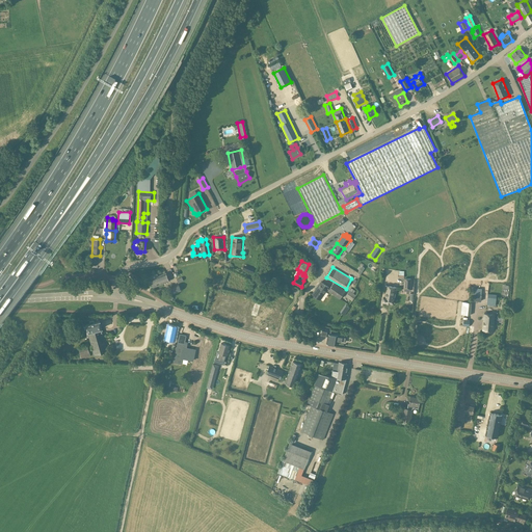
[(165,273),(151,280),(154,288),(169,281),(165,273)]
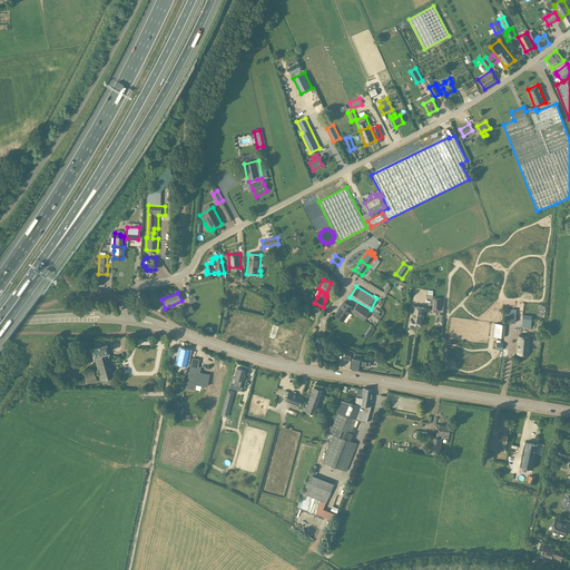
[(335,315),(343,321),(351,311),(364,320),(370,312),(357,303),(353,308),(344,302),(341,306),(342,307),(335,315)]
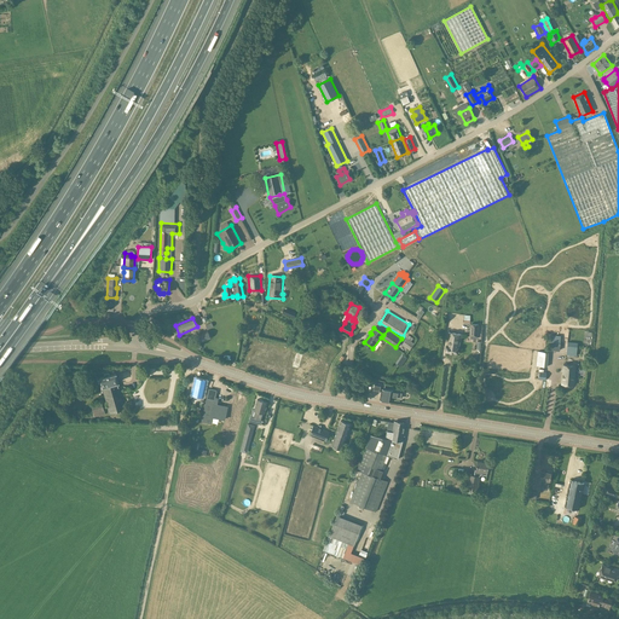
[(210,339),(208,331),(198,335),(202,341),(210,339)]
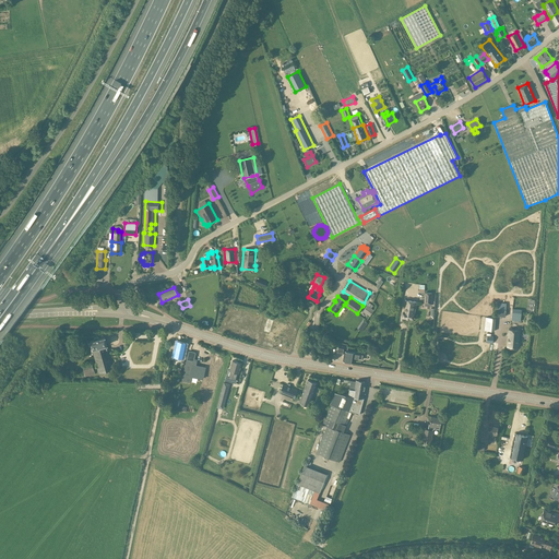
[(402,318),(414,320),(416,302),(405,300),(402,318)]
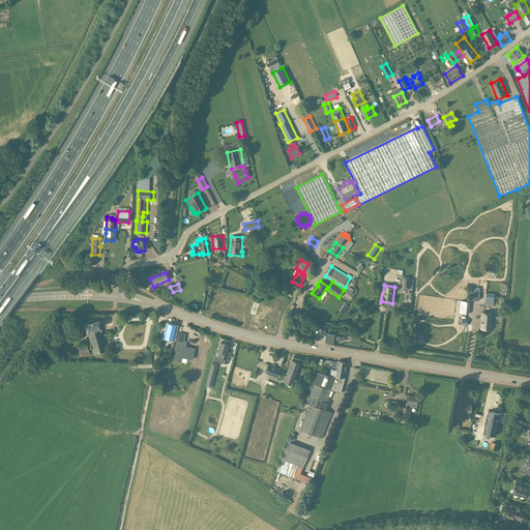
[(471,285),(471,298),(479,298),(479,285),(471,285)]
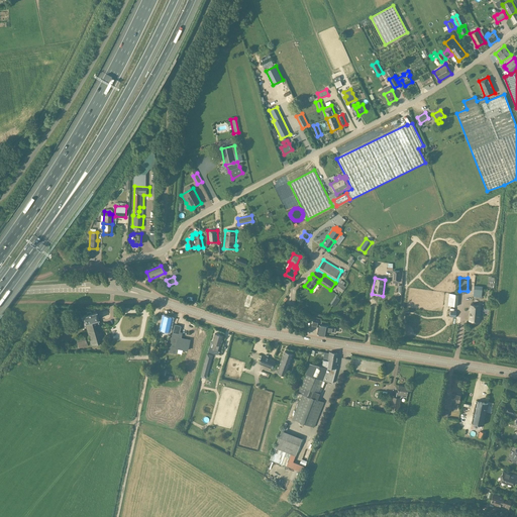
[(346,287),(344,286),(339,282),(335,288),(342,293),(346,287)]
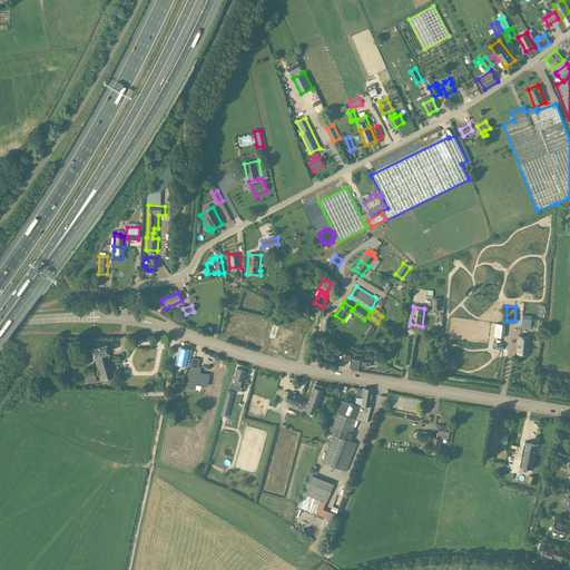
[(531,327),(532,315),(522,315),(521,326),(531,327)]
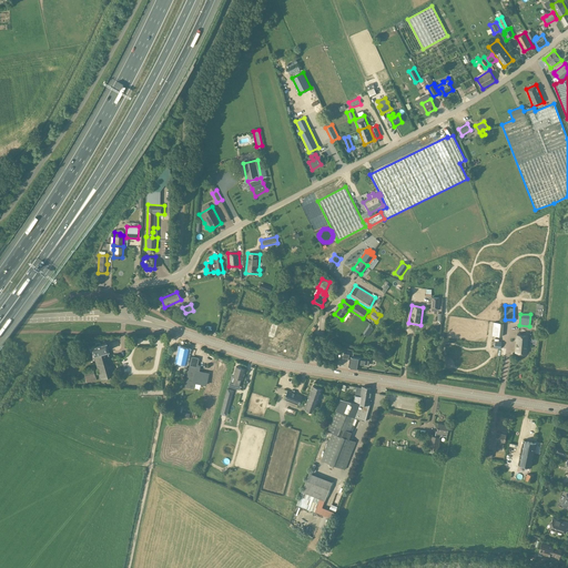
[(290,327),(298,331),(301,324),(291,321),(290,327)]
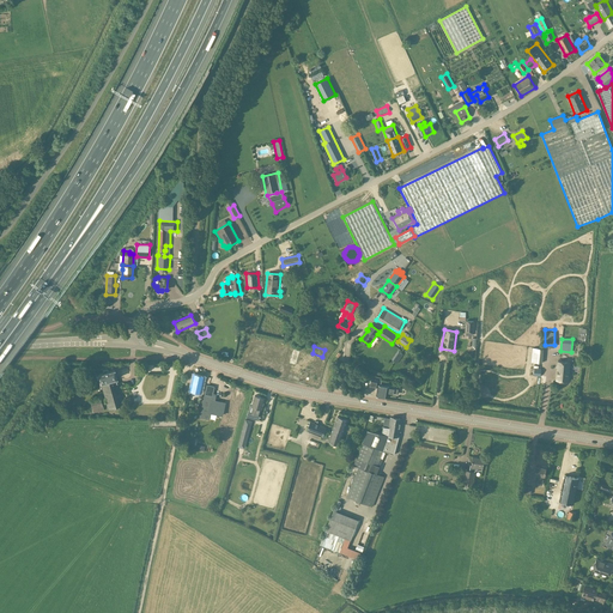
[(532,362),(542,363),(544,349),(533,347),(532,362)]
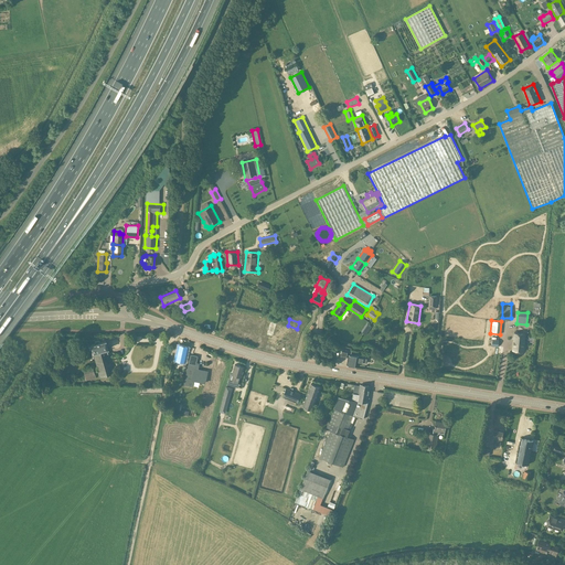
[(268,347),(276,349),(281,326),(269,322),(266,336),(270,337),(268,347)]
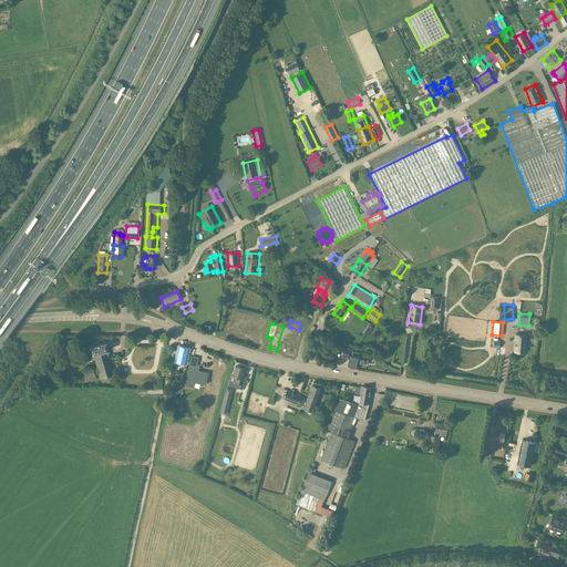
[(282,356),(291,359),(299,333),(299,332),(290,329),(285,329),(284,332),(286,333),(286,336),(284,336),(284,341),(282,341),(282,346),(280,352),(280,356),(282,356)]
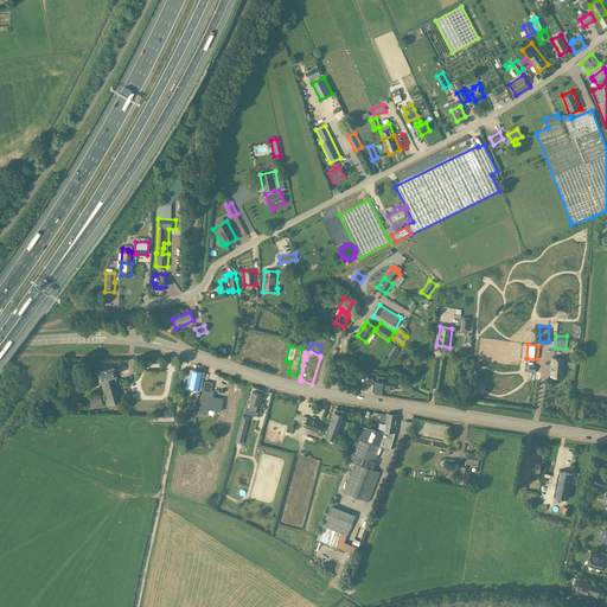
[(550,376),(562,377),(564,358),(553,357),(550,376)]
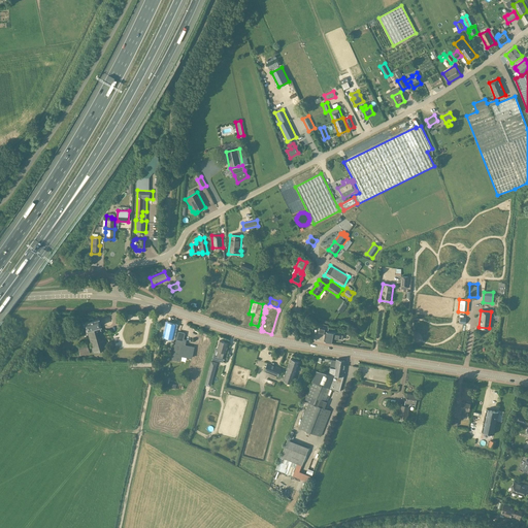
[(86,330),(87,330),(100,326),(101,326),(98,318),(84,323),(86,330)]
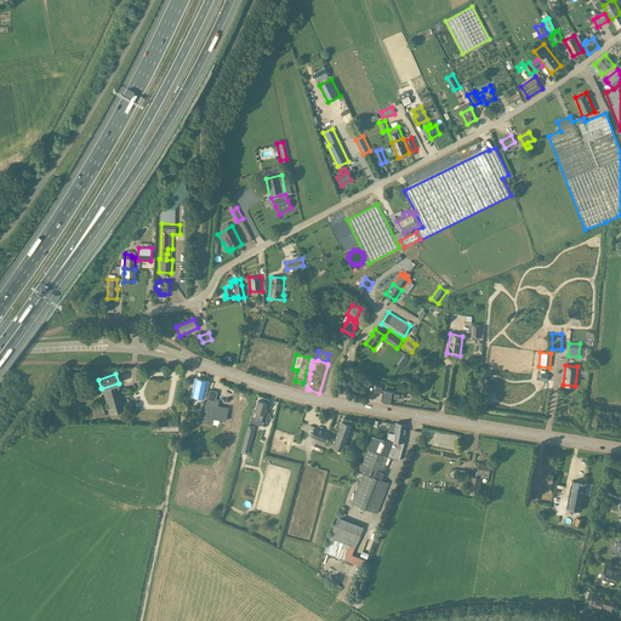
[(193,396),(204,398),(208,381),(197,379),(193,396)]
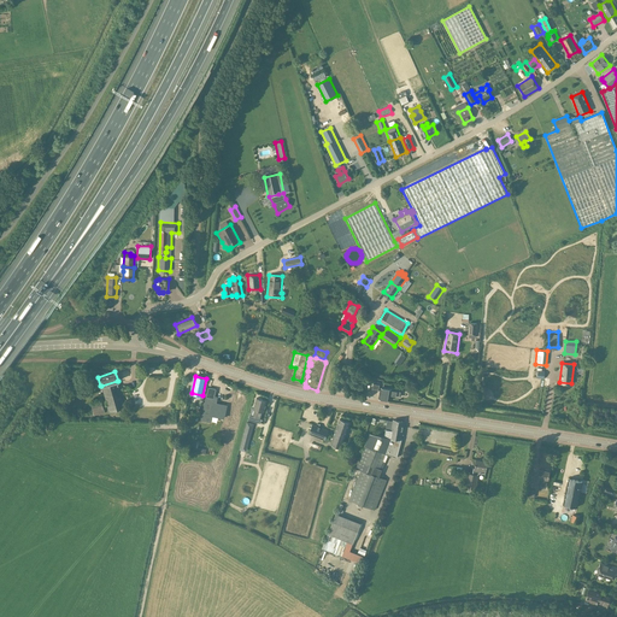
[(117,381),(101,386),(109,411),(124,407),(117,381)]
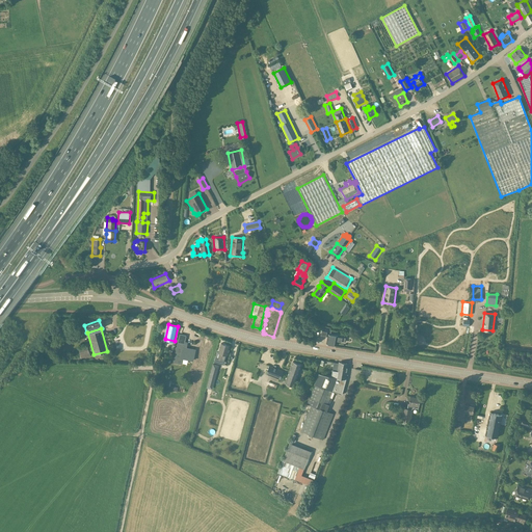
[(328,334),(326,343),(337,345),(337,341),(341,342),(342,341),(345,342),(346,341),(346,338),(346,337),(328,334)]
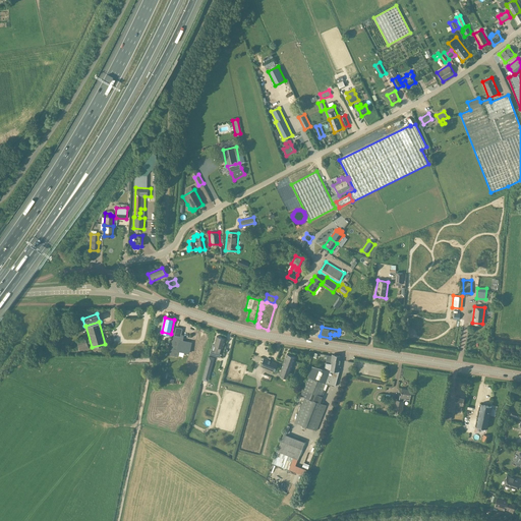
[(171,351),(174,352),(174,351),(175,346),(183,347),(182,350),(186,351),(188,342),(184,341),(184,343),(179,342),(182,329),(176,328),(172,345),(171,351)]
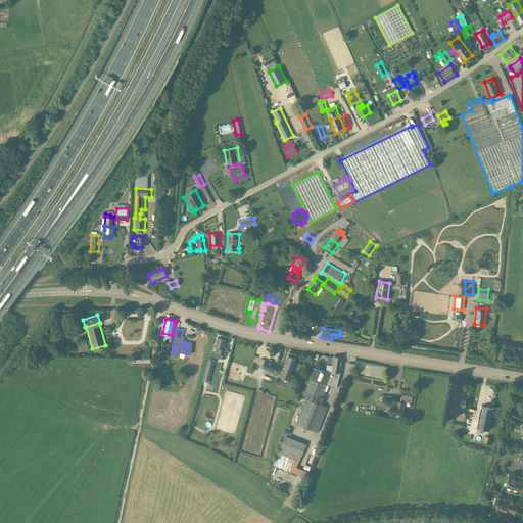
[(211,350),(216,351),(217,351),(217,353),(222,354),(223,348),(224,349),(226,339),(218,337),(215,346),(214,346),(211,350)]
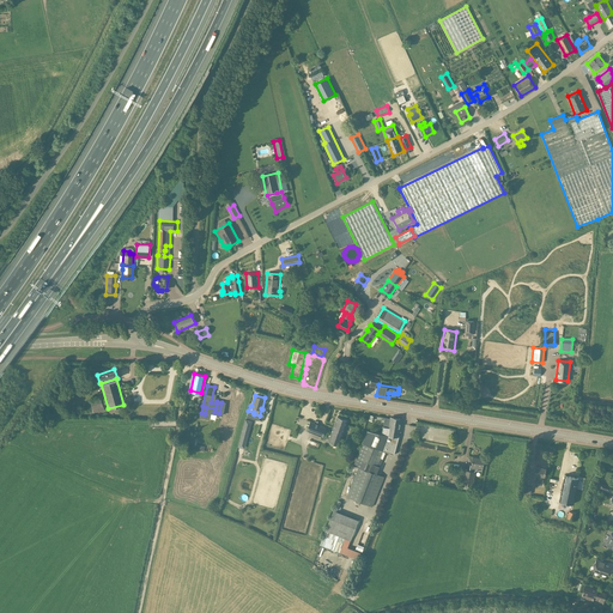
[(92,410),(103,406),(101,398),(90,401),(92,410)]
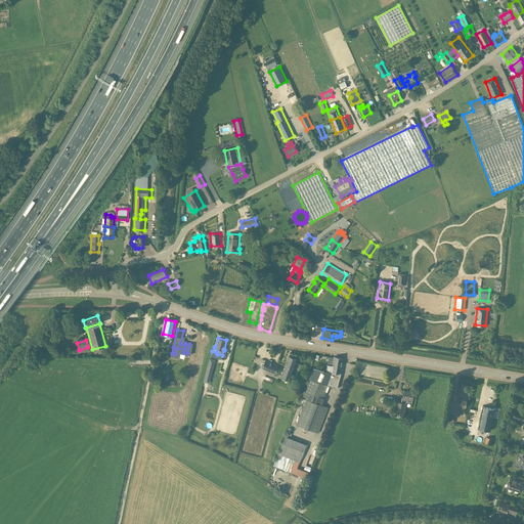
[(289,356),(280,377),(290,380),(297,359),(289,356)]
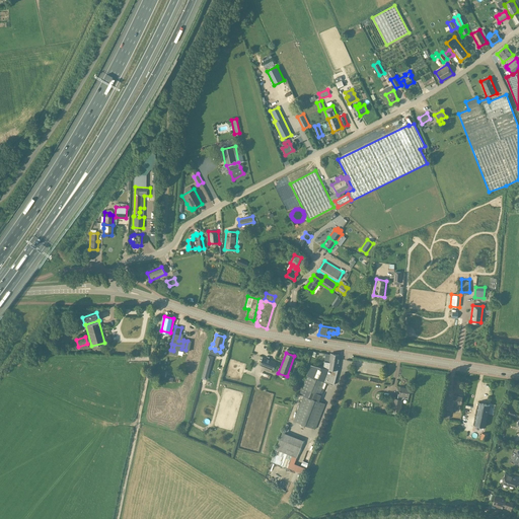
[(330,353),(330,354),(326,354),(323,367),(311,365),(300,393),(304,395),(294,421),(315,429),(325,403),(318,400),(321,395),(319,394),(325,381),(335,385),(338,370),(341,355),(330,353)]
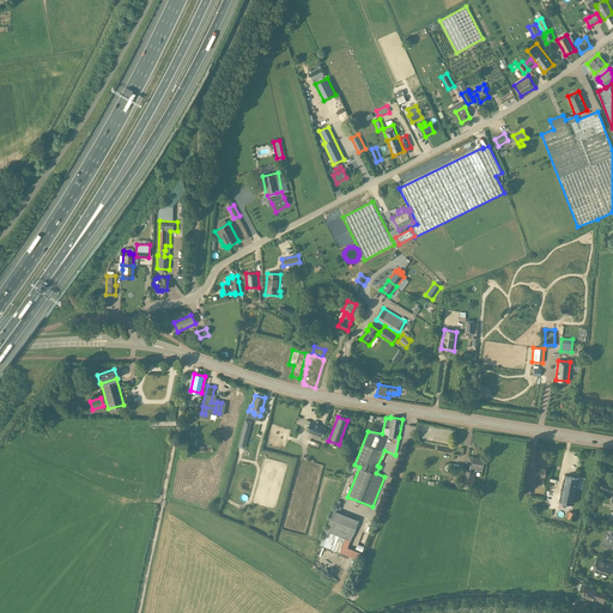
[(246,419),(238,447),(244,448),(253,420),(246,419)]
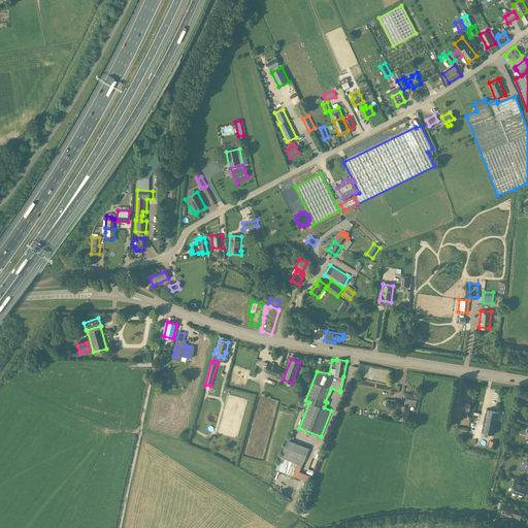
[(267,363),(264,371),(277,376),(281,368),(267,363)]
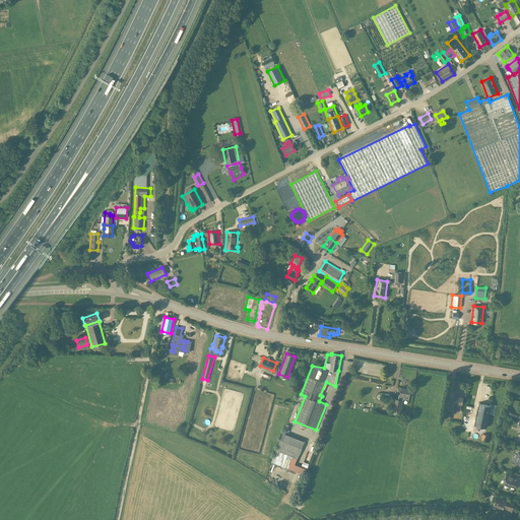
[(393,411),(400,412),(402,400),(404,398),(409,399),(410,389),(401,387),(400,394),(399,394),(398,399),(395,399),(393,411)]
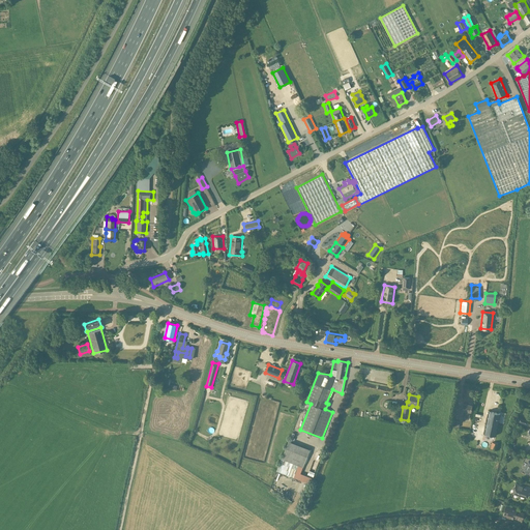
[(464,404),(463,410),(464,410),(463,417),(469,418),(470,411),(471,411),(472,405),(471,405),(471,404),(468,403),(467,404),(464,404)]
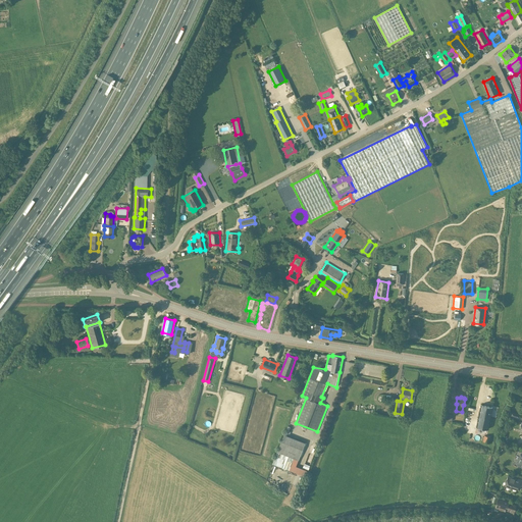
[(476,426),(493,430),(496,419),(490,418),(493,407),(481,405),(476,426)]
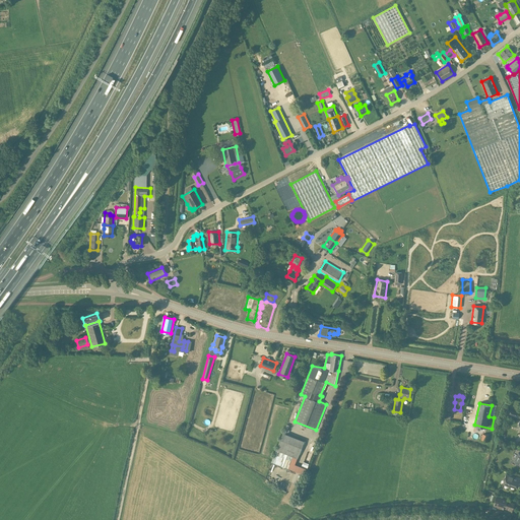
[(276,450),(298,458),(304,441),(283,433),(276,450)]
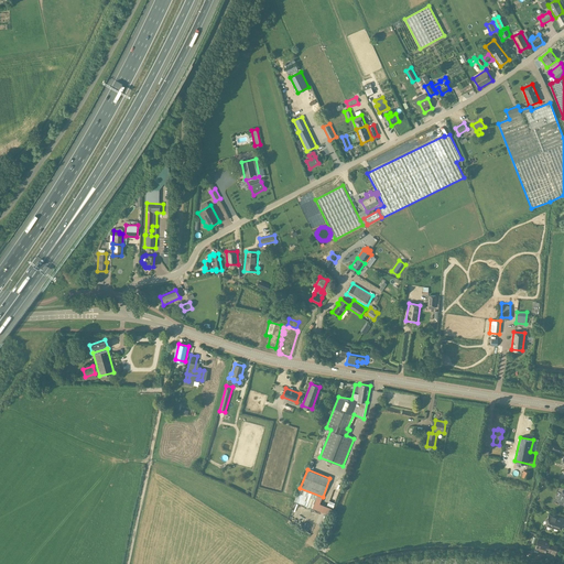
[(549,519),(546,524),(561,530),(563,520),(563,519),(557,517),(557,518),(549,514),(548,519),(549,519)]
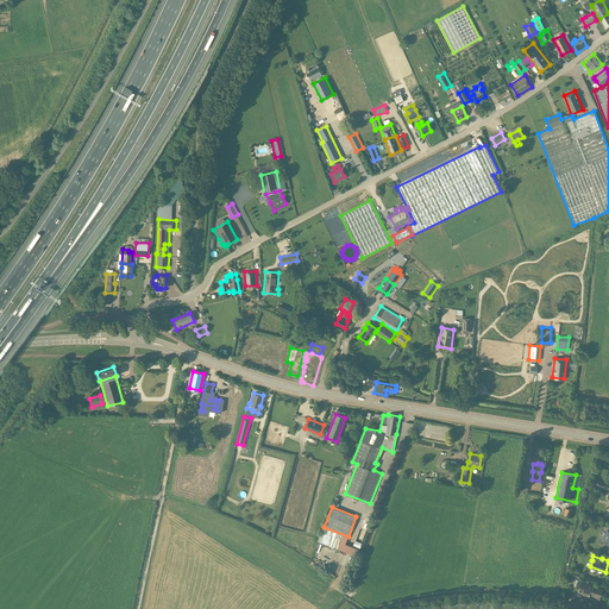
[(582,582),(577,594),(577,596),(588,600),(589,597),(598,601),(602,590),(594,588),(595,585),(582,582)]
